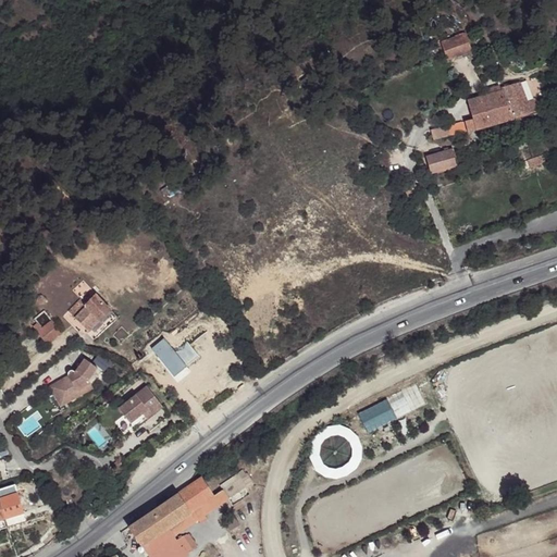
[(465,34),(442,42),(448,60),(471,51),(465,34)]
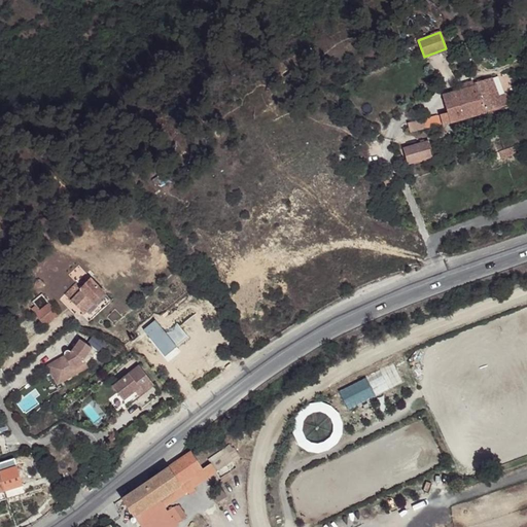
[(408,123),(410,132),(443,124),(443,125),(508,105),(505,93),(497,95),(492,78),(473,83),(472,80),(458,85),(459,90),(443,95),(448,113),(408,123)]
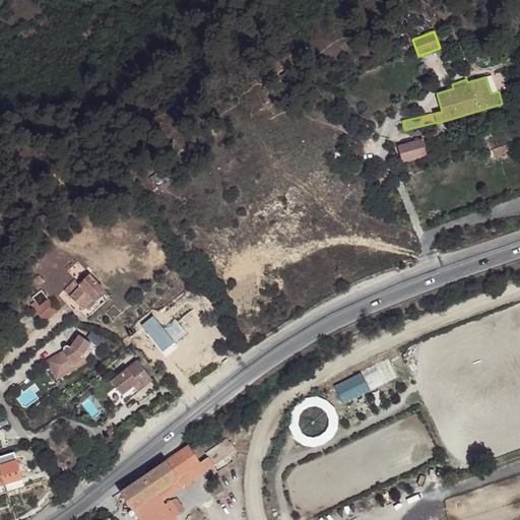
[(423,139),(399,146),(403,160),(427,154),(423,139)]
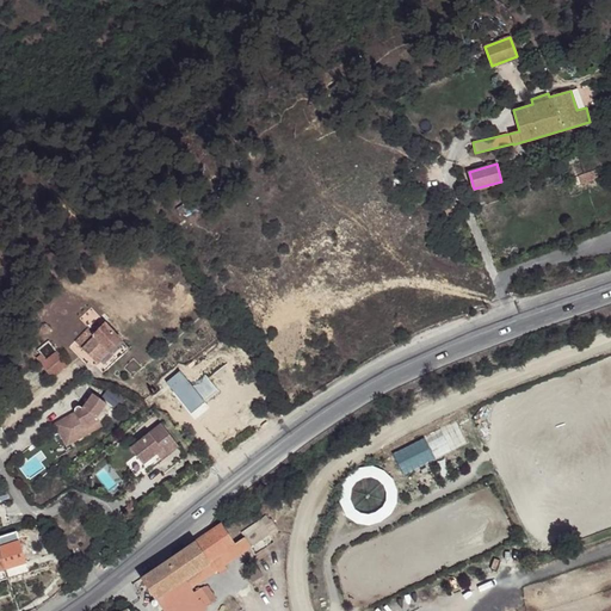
[(596,170),(579,176),(581,184),(599,178),(596,170)]
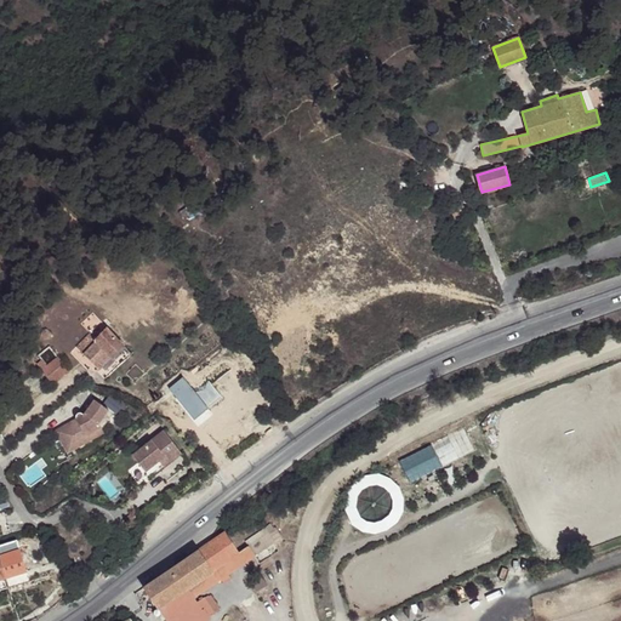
[(449,206),(455,218),(466,212),(460,200),(449,206)]
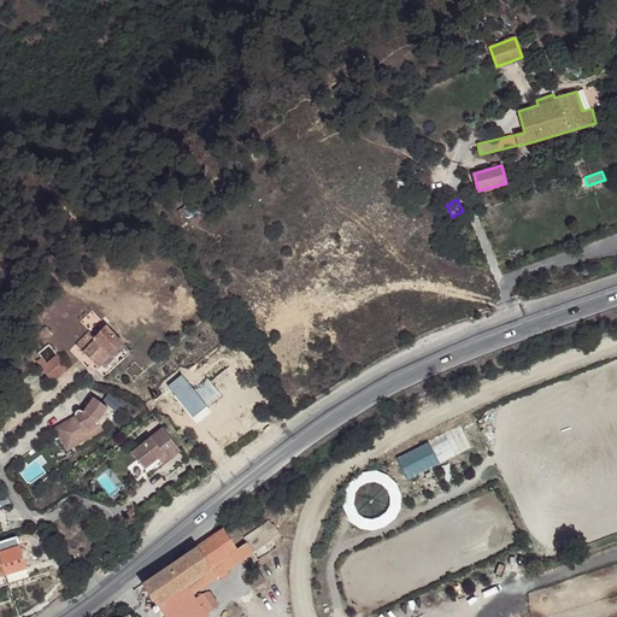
[(76,345),(99,368),(123,344),(106,327),(94,338),(89,331),(76,345)]
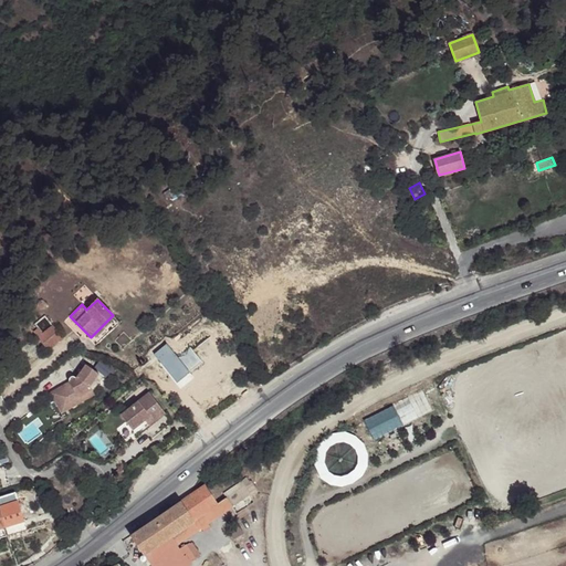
[(34,332),(46,348),(62,337),(52,325),(42,334),(39,328),(34,332)]
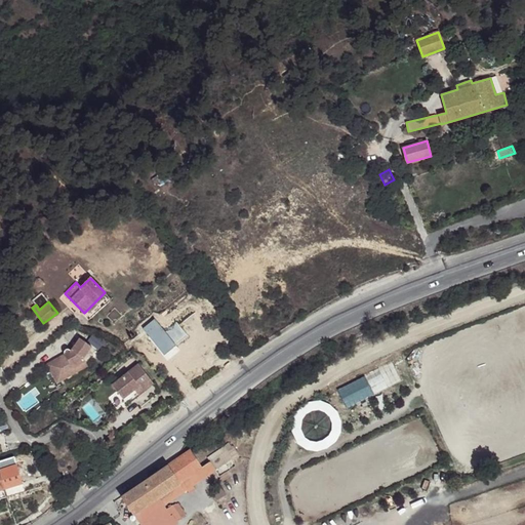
[(54,365),(49,369),(56,384),(67,377),(64,373),(85,362),(83,359),(91,347),(79,338),(71,351),(69,349),(68,349),(66,350),(64,352),(65,354),(52,361),(54,365)]
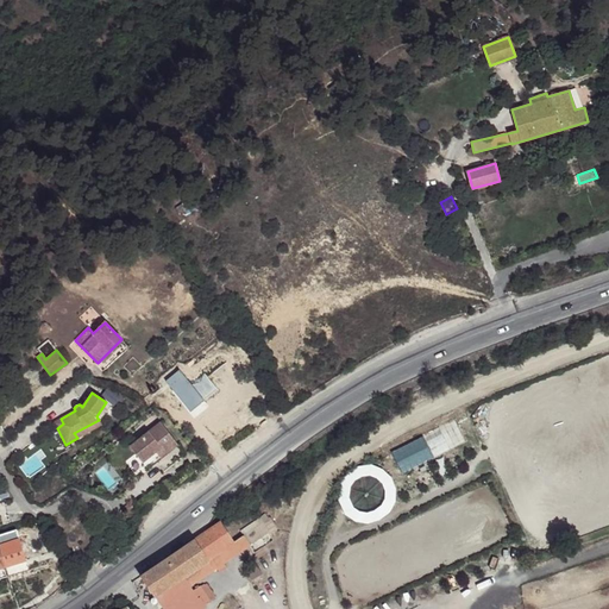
[(267,410),(272,419),(283,413),(277,403),(267,410)]
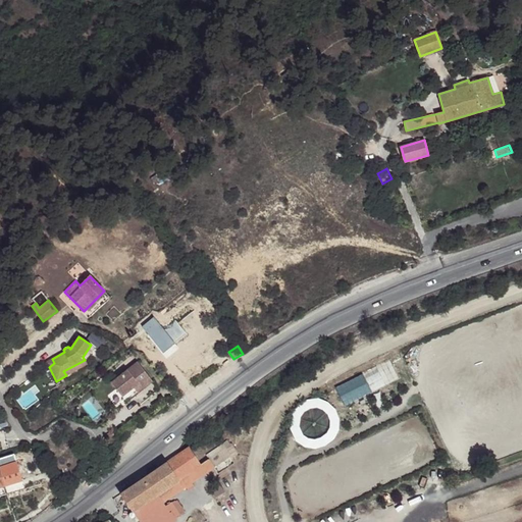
[(63,371),(66,375),(87,364),(85,360),(63,371)]
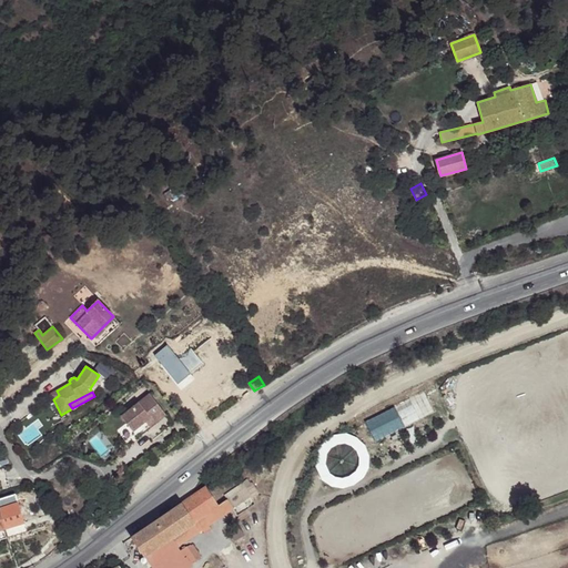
[(364,422),(374,442),(434,413),(424,393),(364,422)]
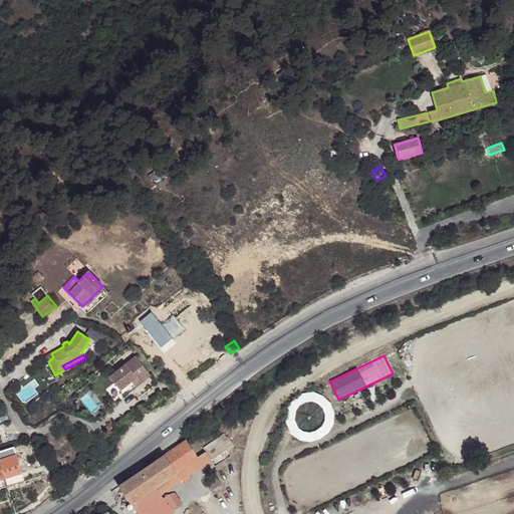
[(135,356),(109,376),(120,391),(132,381),(136,387),(150,374),(135,356)]
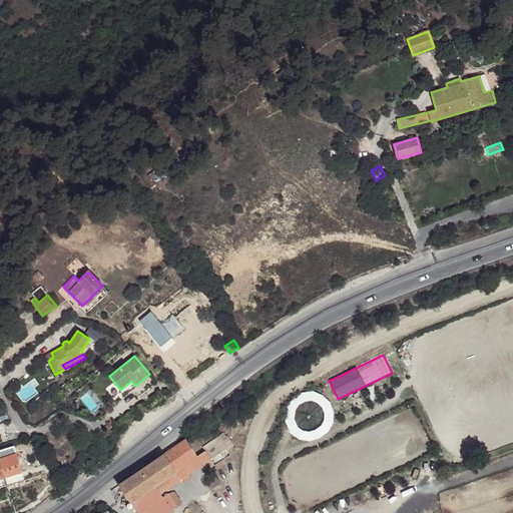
[(196,457),(202,465),(226,448),(227,450),(234,446),(228,438),(224,441),(221,436),(203,448),(205,451),(196,457)]
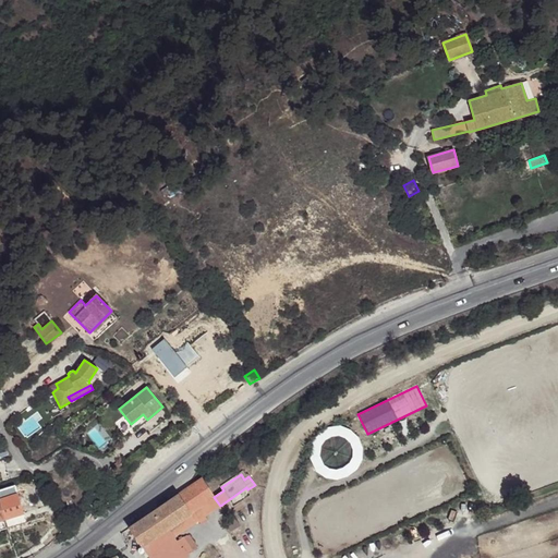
[(187,554),(193,550),(183,537),(177,542),(173,537),(220,506),(214,497),(202,478),(130,528),(150,557),(184,557),(189,555),(187,554)]
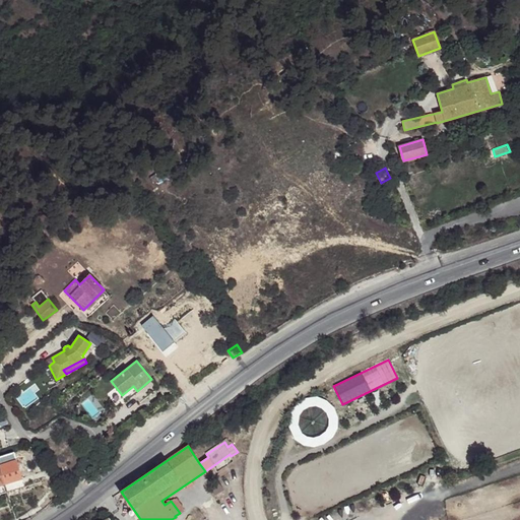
[(0,484),(22,478),(14,452),(0,456),(0,484)]
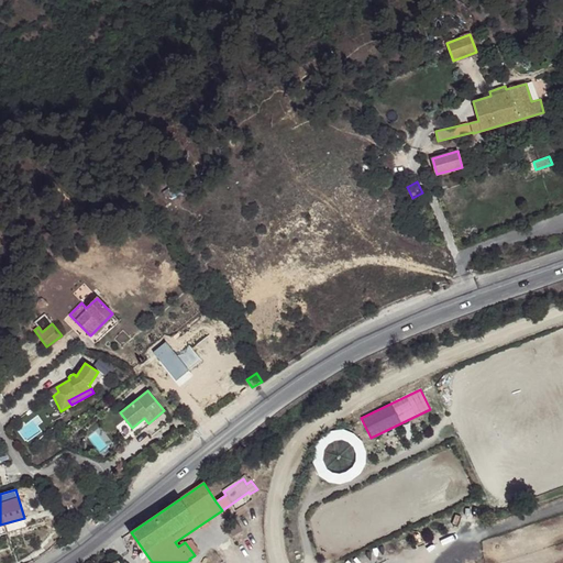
[(190,539),(185,542),(195,555),(199,552),(190,539)]
